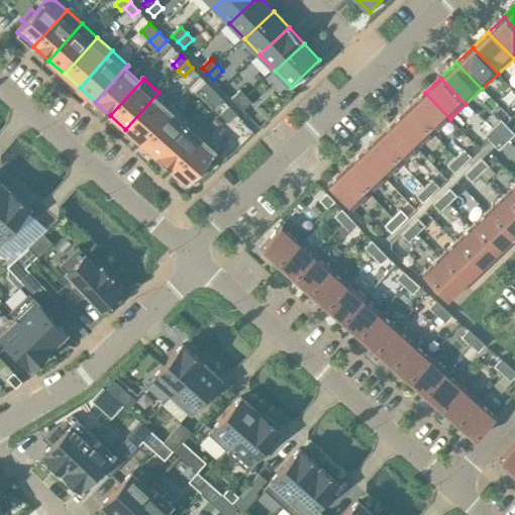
[(215,92),(207,83),(201,89),(209,97),(215,92)]
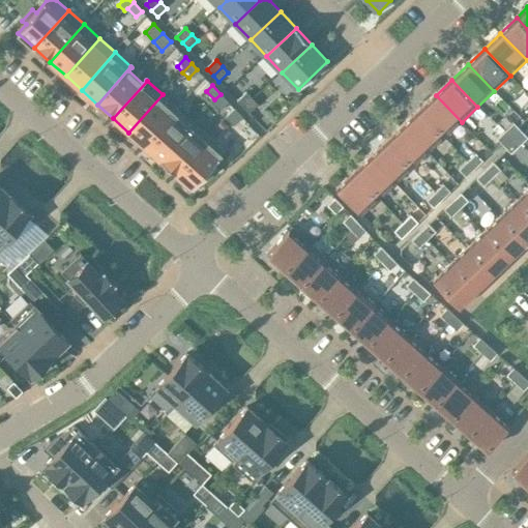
[(244,108),(253,99),(247,93),(238,101),(244,108)]
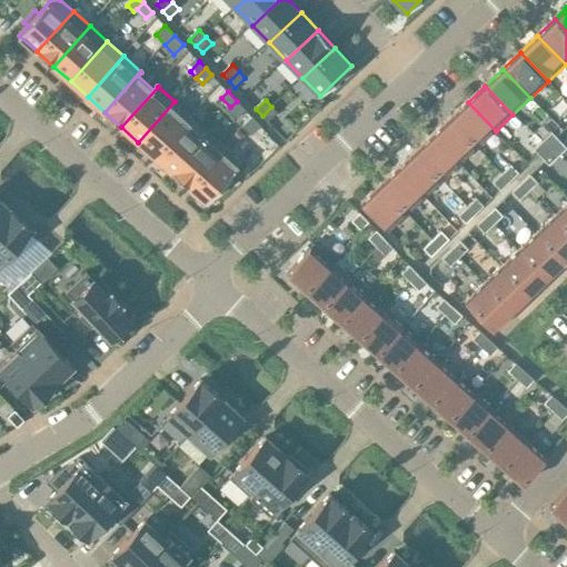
[(155,157),(191,117),(175,101),(138,142),(155,157)]
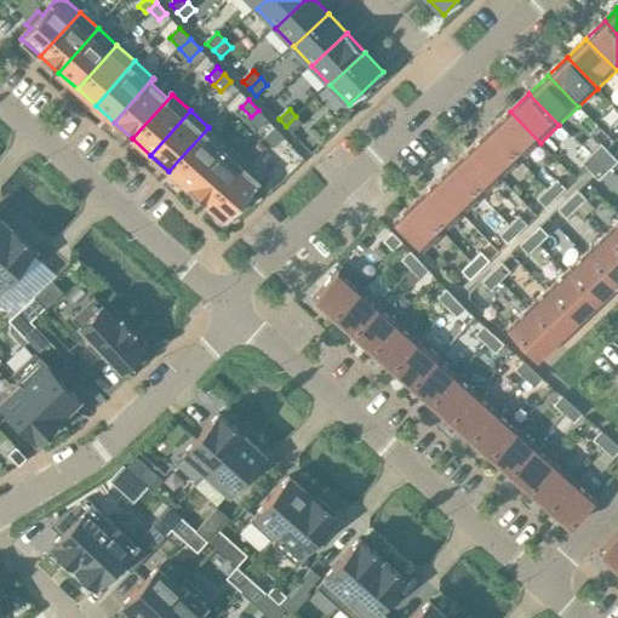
[(268,121),(258,110),(251,116),(247,120),(257,131),(268,121)]
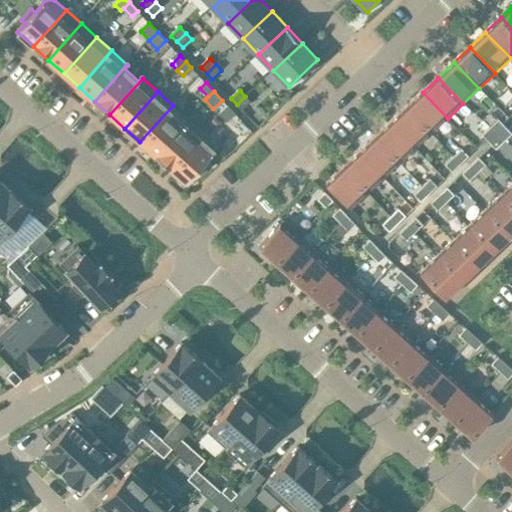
[(407,107),(432,134),(448,118),(423,92),(407,107)]
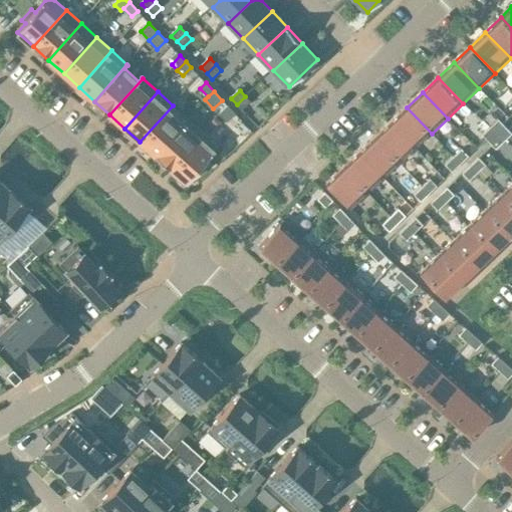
[(251,101),(245,96),(237,104),(242,110),(251,101)]
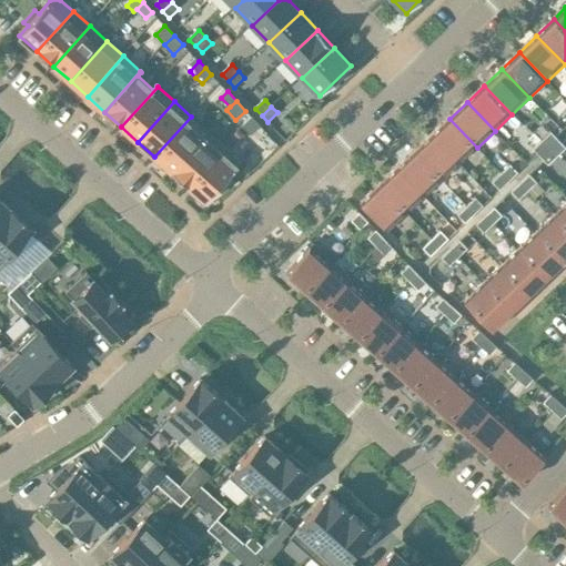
[(172,172),(208,131),(191,117),(154,157),(172,172)]
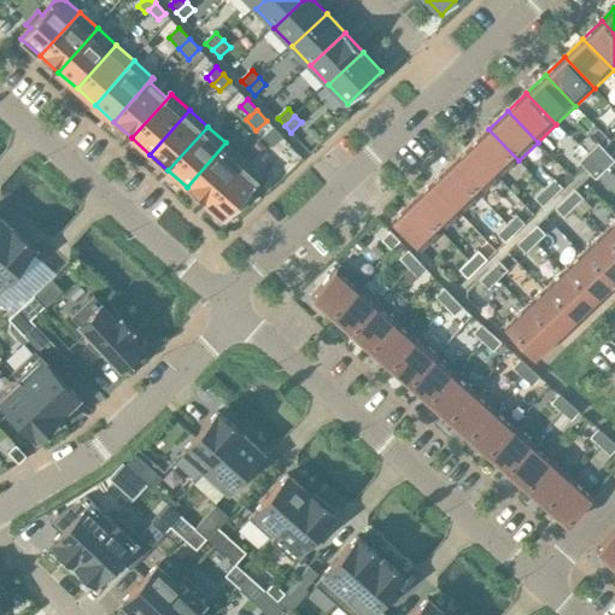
[(283,138),(274,128),(263,138),(274,148),(283,138)]
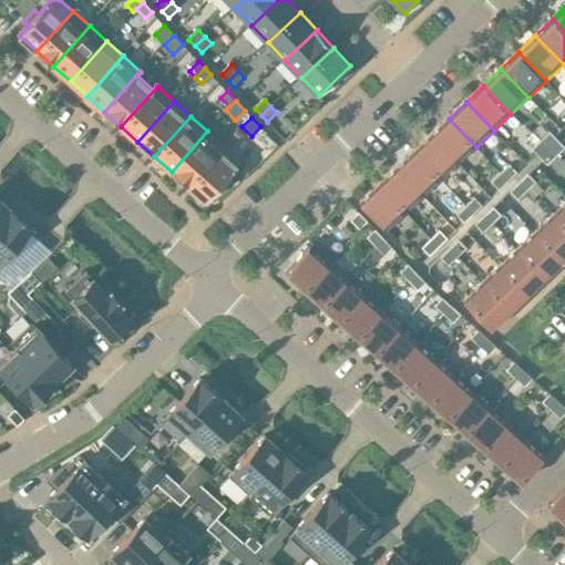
[(431,135),(459,164),(476,147),(449,119),(431,135)]
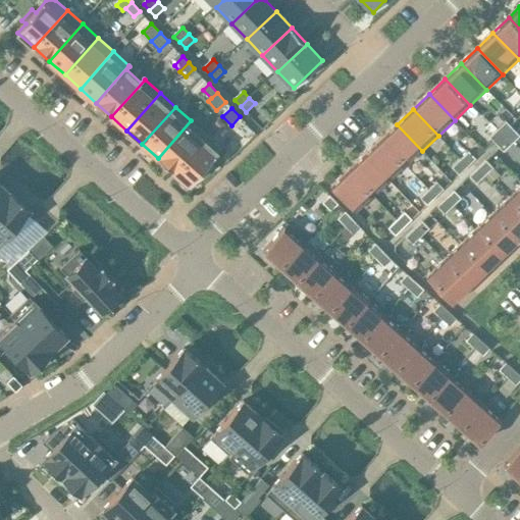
[(173,171),(206,135),(191,120),(158,158),(173,171)]
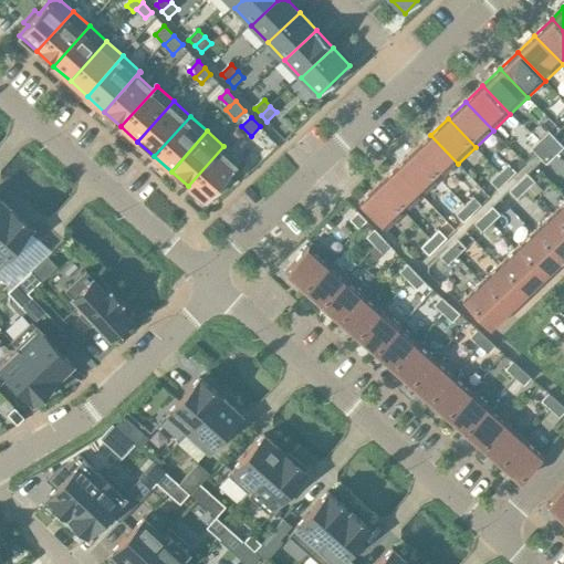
[(557,141),(554,137),(550,133),(541,142),(549,149),(557,141)]
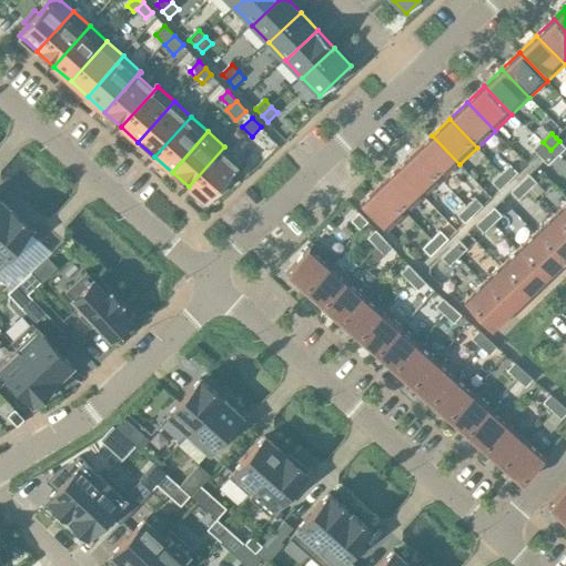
[(414,152),(442,181),(460,164),(432,135),(414,152)]
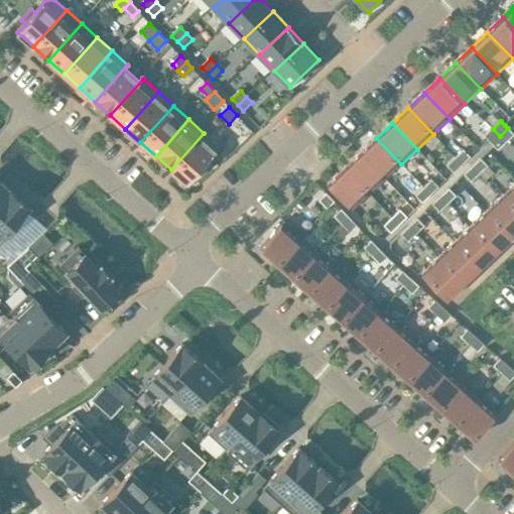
[(507,143),(513,137),(513,133),(508,128),(500,136),(507,143)]
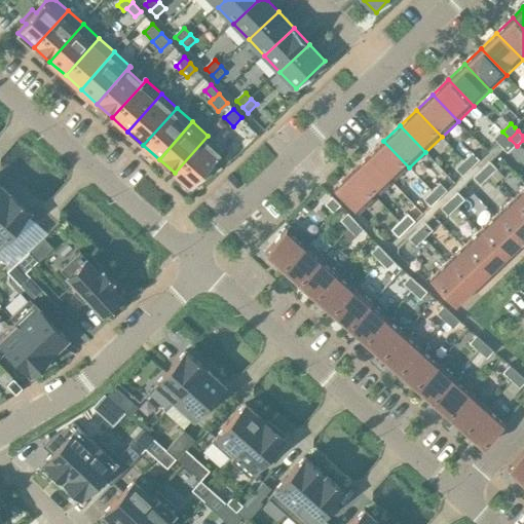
[(502,132),(494,139),(501,146),(510,139),(502,132)]
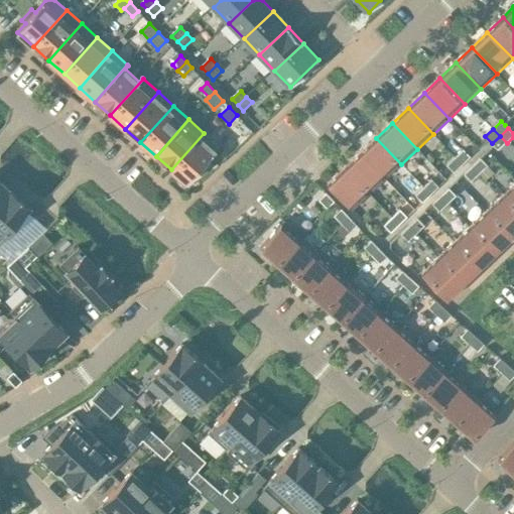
[(206,164),(221,147),(204,133),(171,169),(187,184),(196,175),(200,178),(209,167),(206,164)]
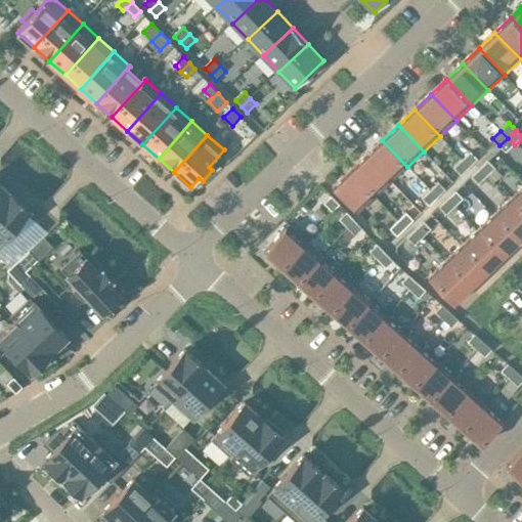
[(499,145),(503,148),(507,154),(515,145),(508,138),(499,145)]
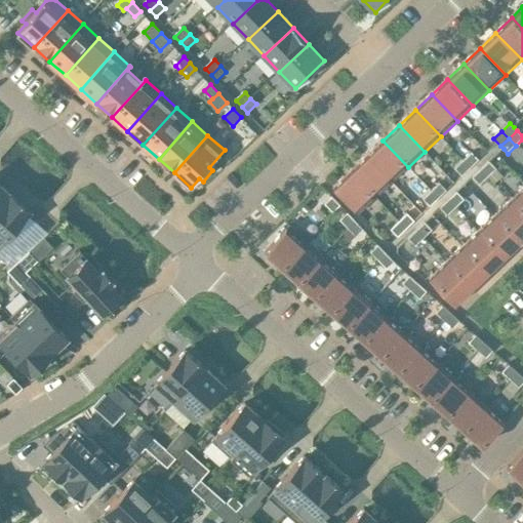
[(367,156),(393,183),(408,167),(383,141),(367,156)]
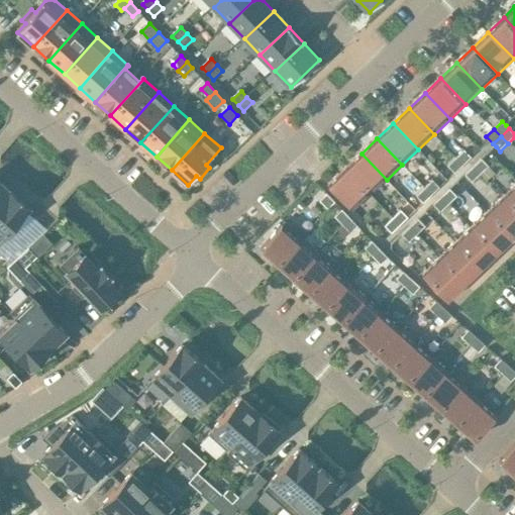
[(457,159),(464,166),(473,158),(466,150),(457,159)]
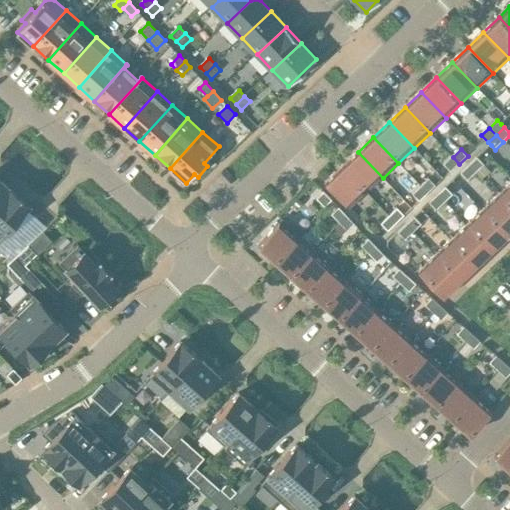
[(342,167),(367,193),(383,178),(358,152),(342,167)]
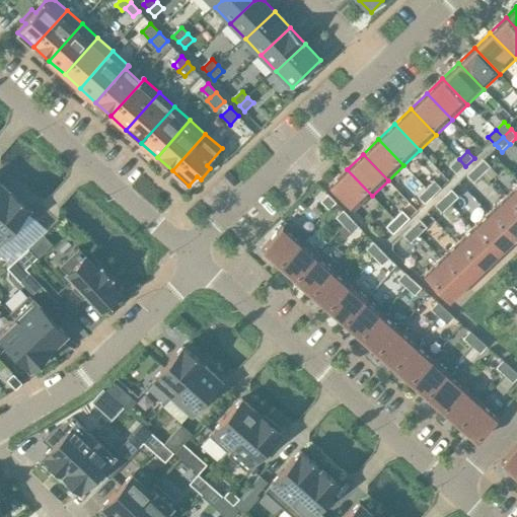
[(459,159),(450,167),(457,174),(465,166),(459,159)]
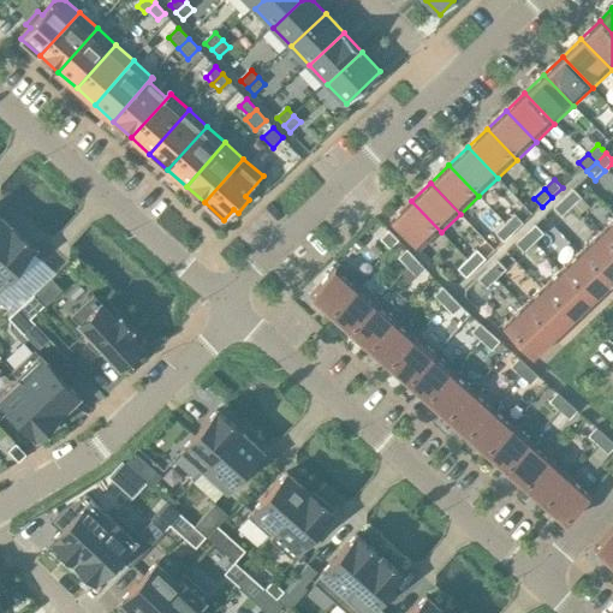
[(564,198),(572,208),(582,198),(575,190),(564,198)]
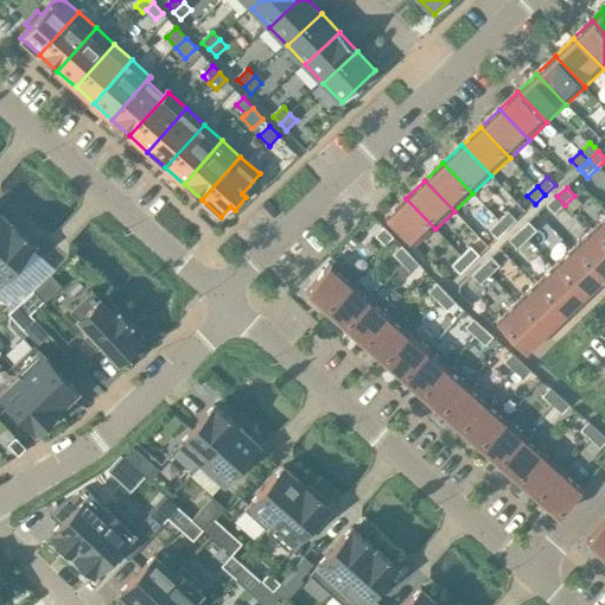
[(556,196),(547,205),(555,214),(565,205),(556,196)]
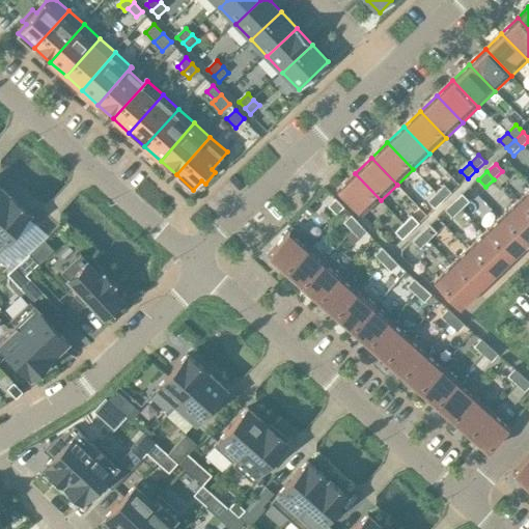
[(338,189),(364,216),(381,200),(355,173),(338,189)]
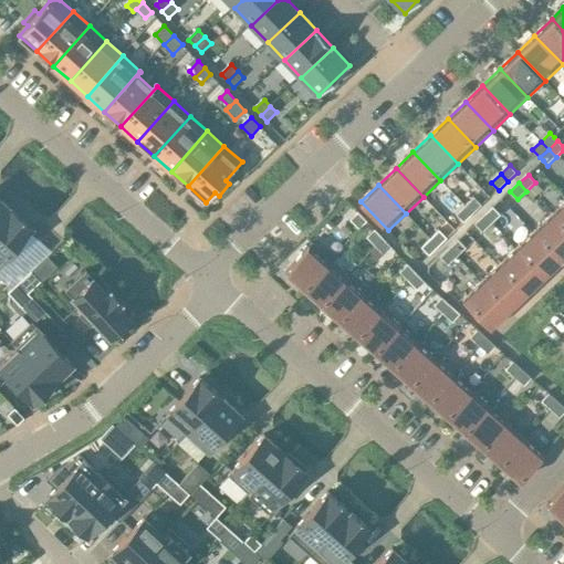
[(466,207),(473,215),(482,206),(474,198),(466,207)]
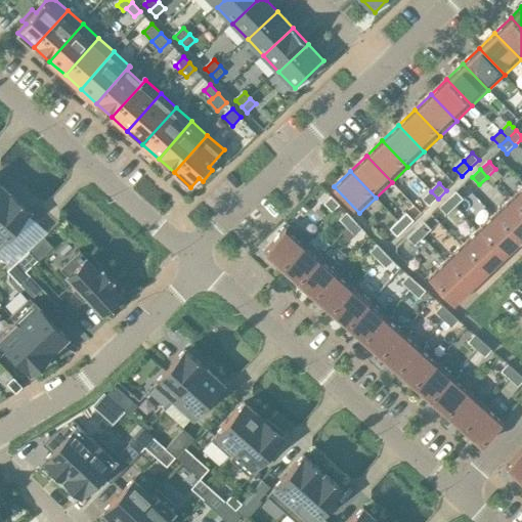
[(0,206),(11,194),(0,184),(0,206)]
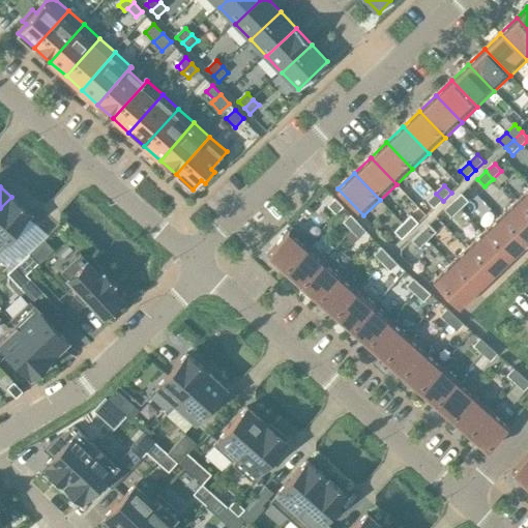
[(527,191),(516,203),(527,215),(527,191)]
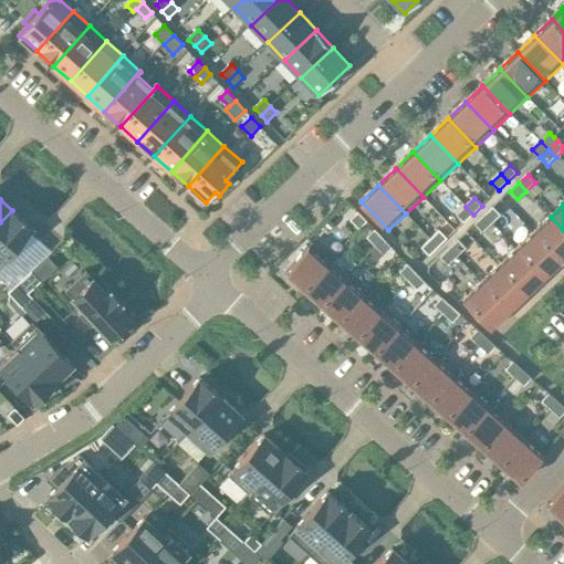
[(466,207),(457,215),(465,223),(473,215),(466,207)]
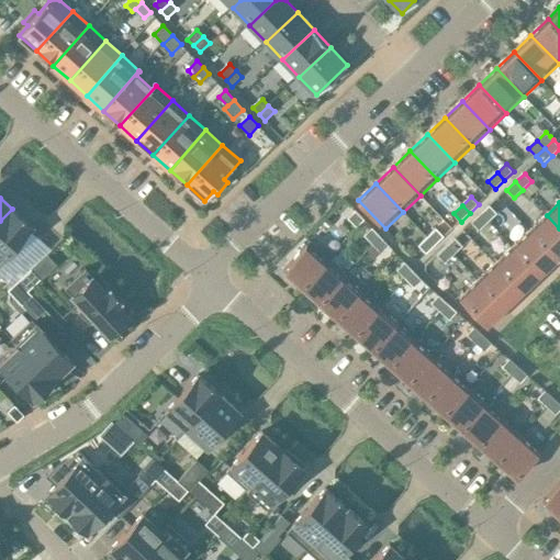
[(481,214),(489,222),(497,214),(490,205),(481,214)]
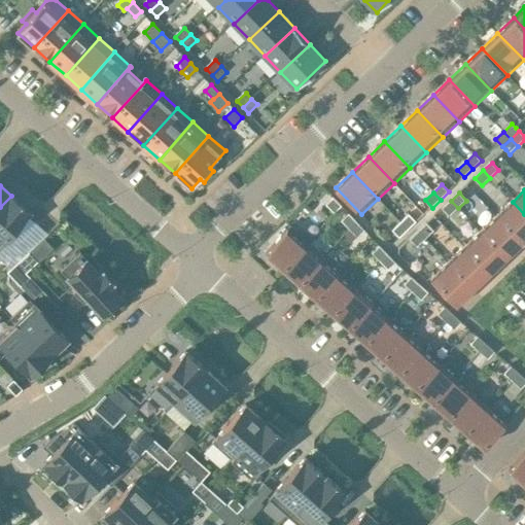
[(30,212),(11,196),(0,207),(0,246),(11,234),(30,212)]
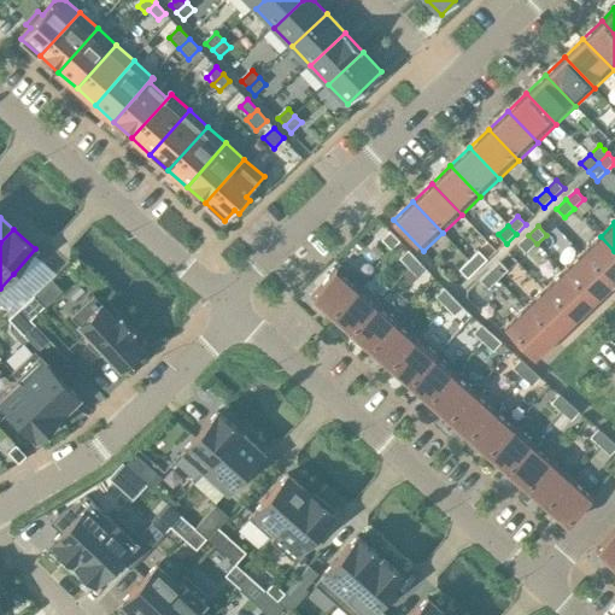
[(382,240),(392,250),(400,242),(391,232),(382,240)]
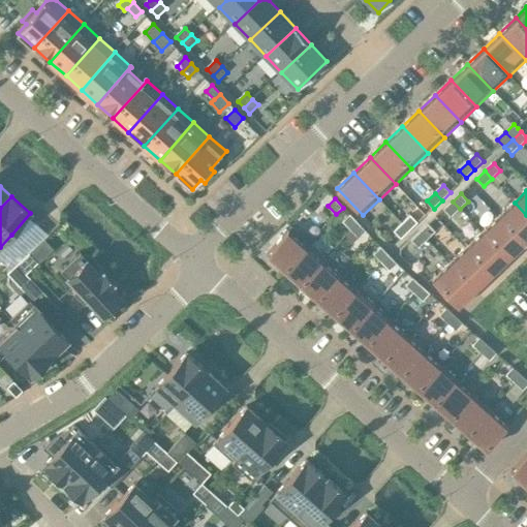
[(453,202),(444,210),(452,217),(460,209),(453,202)]
